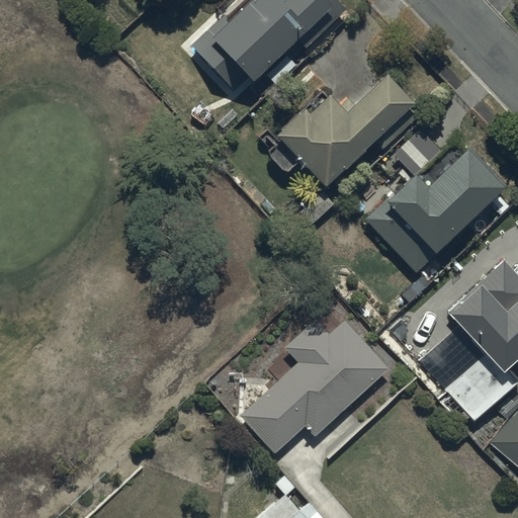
[(345,12),(334,0),(252,0),(229,22),(224,16),(191,47),(233,90),(246,78),(252,84),(297,40),(306,50),(345,12)]
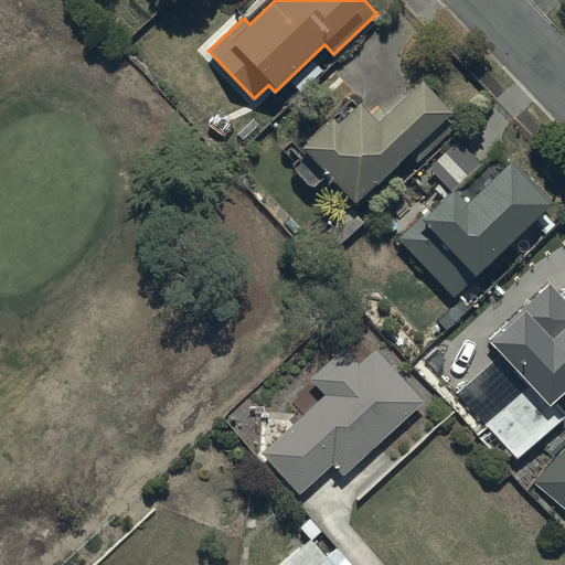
[(331,120),(301,150),(354,206),(449,114),(419,83),(377,124),(358,104),(336,125),(331,120)]
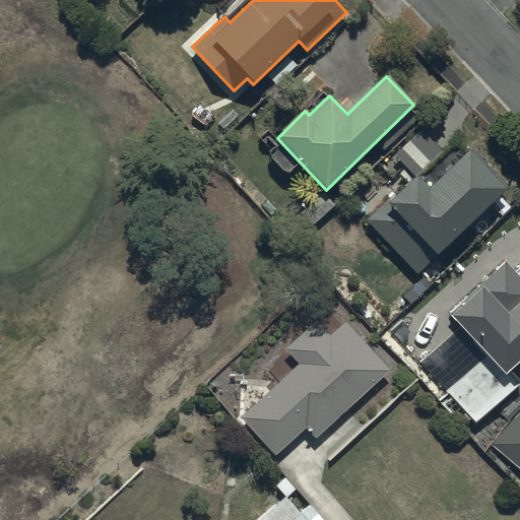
[(417,273),(505,190),(468,151),(429,189),(416,176),(387,203),(385,201),(366,219),(417,273)]
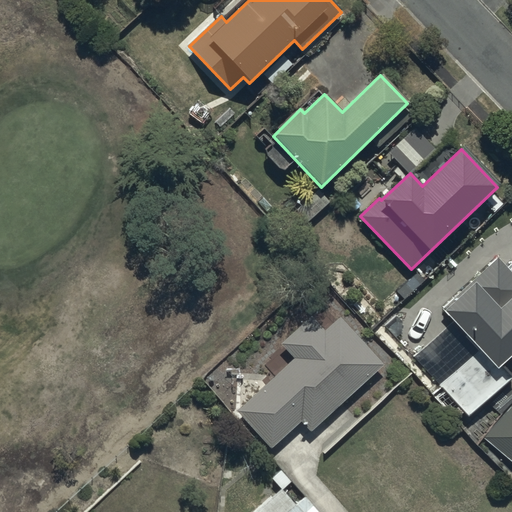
[(511,261),(507,267),(499,259),(442,311),(480,352),(442,387),(469,417),(511,379),(511,376),(502,364),(511,354),(511,261)]
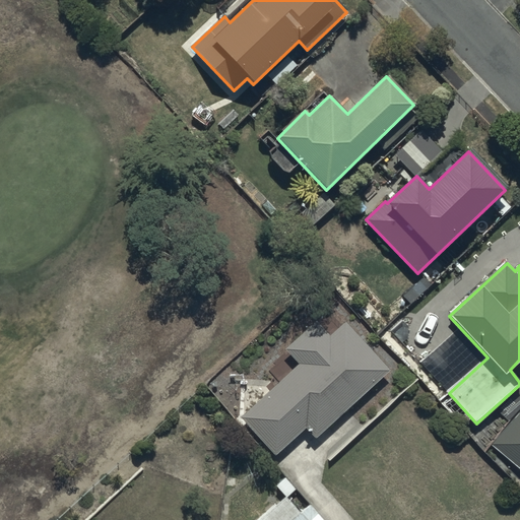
[(316,439),(389,370),(345,323),(330,337),(317,322),(286,350),(300,364),(242,418),(276,456),(306,428),(316,439)]
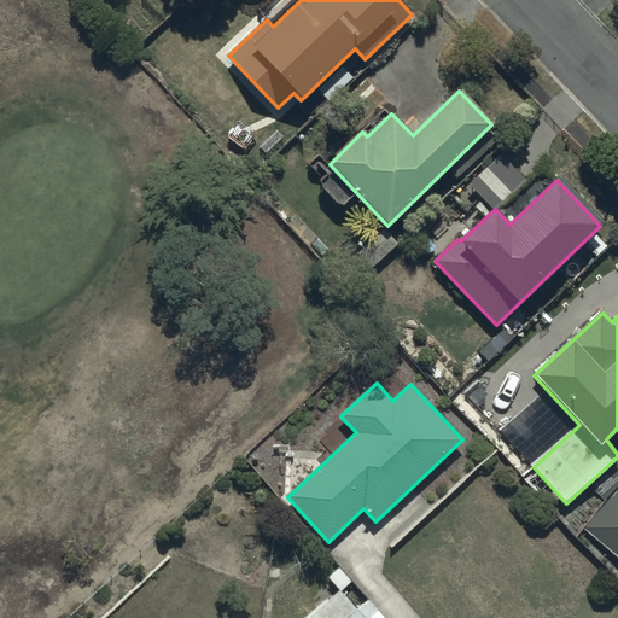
[(617,483),(584,525),(617,553),(617,483)]
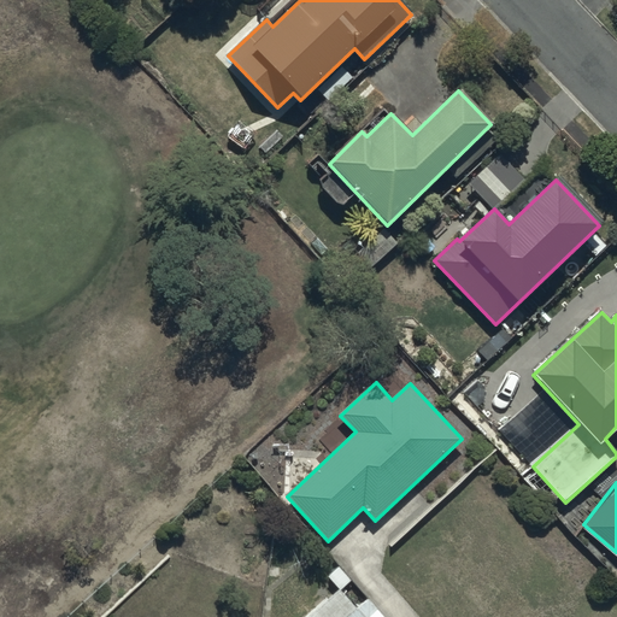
[(383,616),(366,598),(354,609),(338,589),(305,616),(383,616)]
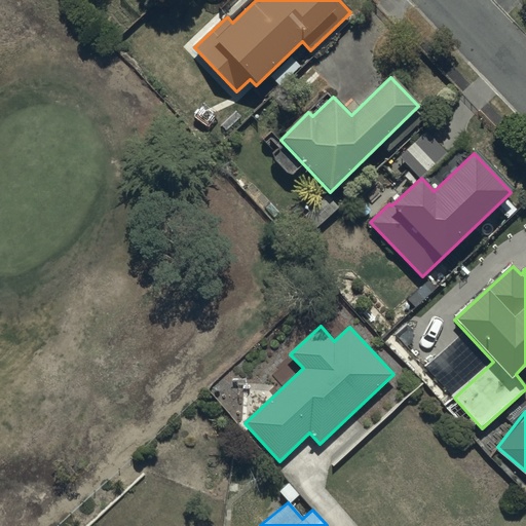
All buildings are outlined.
